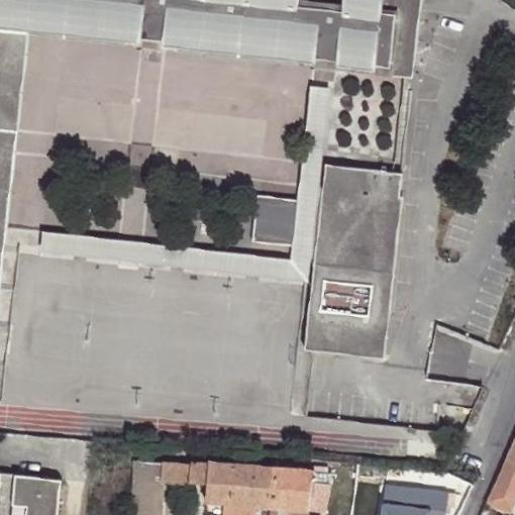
[(0,262),(1,250),(4,228),(27,33),(330,70),(410,77),(419,0),(0,0),(0,262)]
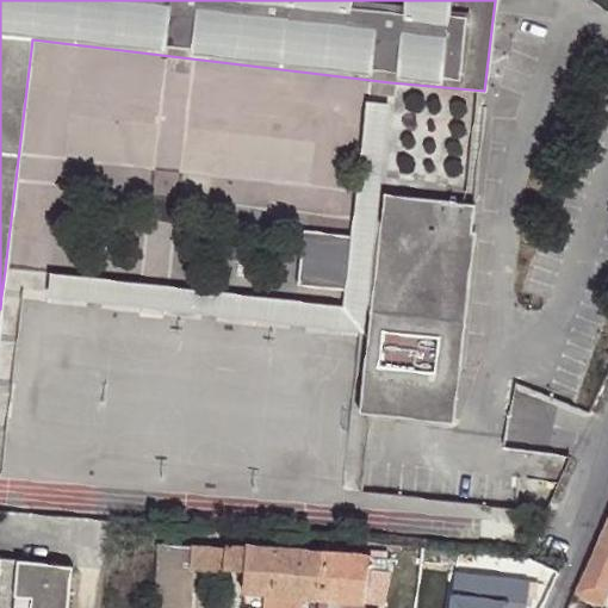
[(473,205),(383,194),(358,413),(448,422),(473,205)]
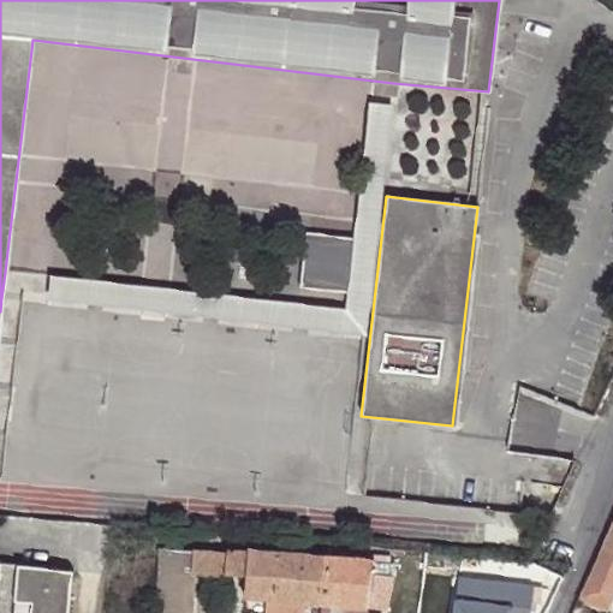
[(612,528),(582,597),(605,608),(612,590),(612,528)]
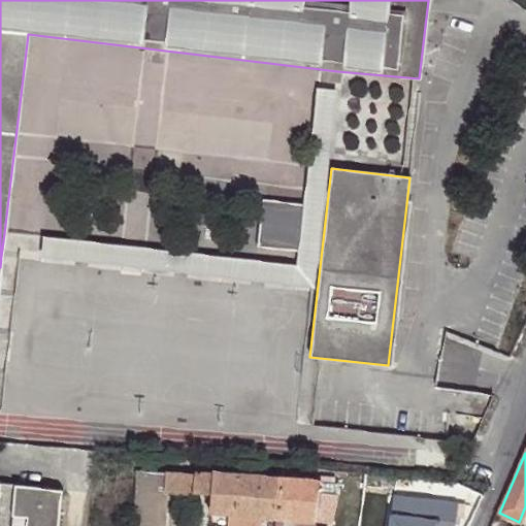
[(131,521),(130,525),(160,525),(160,524),(163,491),(165,471),(135,469),(131,521)]
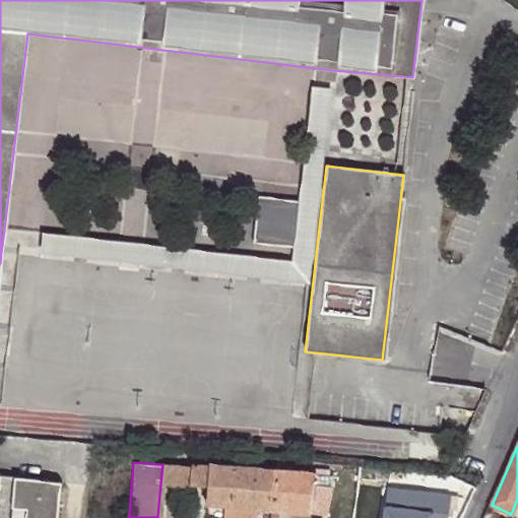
[(207,506),(224,507),(258,509),(311,514),(315,473),(211,463),(211,466),(209,489),(207,506)]
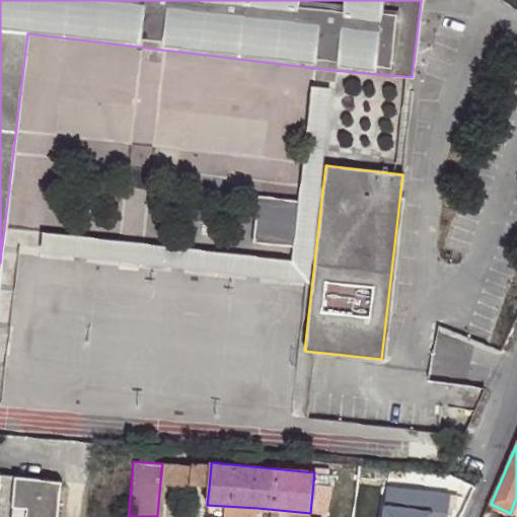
[(197,466),(162,463),(160,483),(196,486),(197,466)]
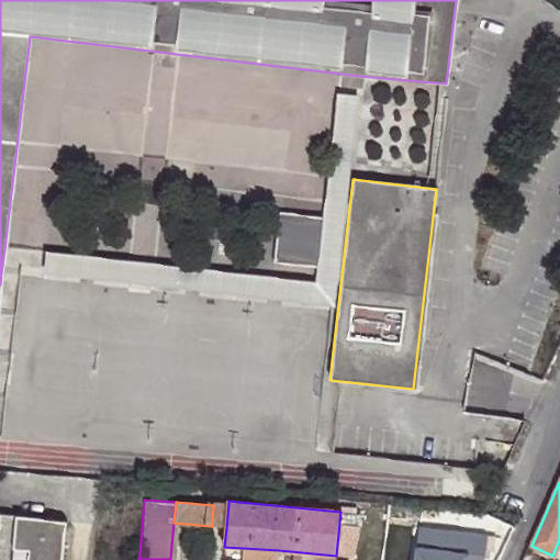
[(214,503),(213,505),(212,526),(226,528),(228,504),(214,503)]
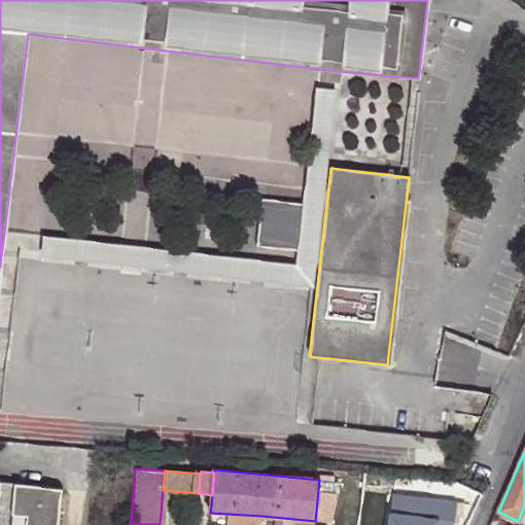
[(319,480),(315,521),(330,522),(335,481),(319,480)]
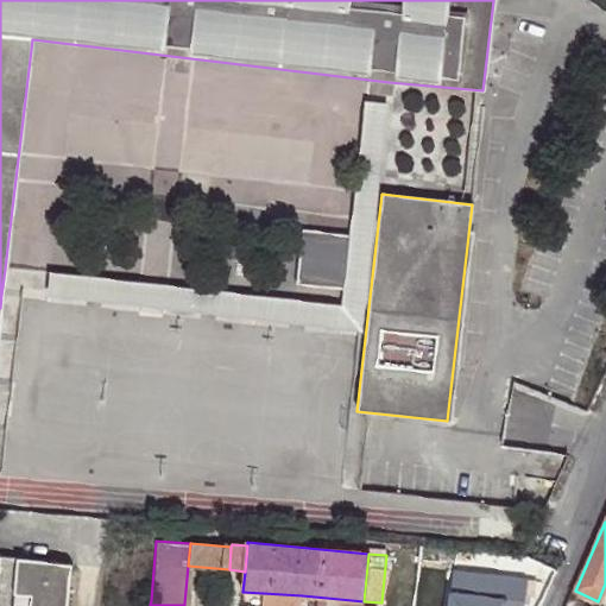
[(68,605),(73,563),(21,557),(18,591),(33,594),(32,605),(68,605)]
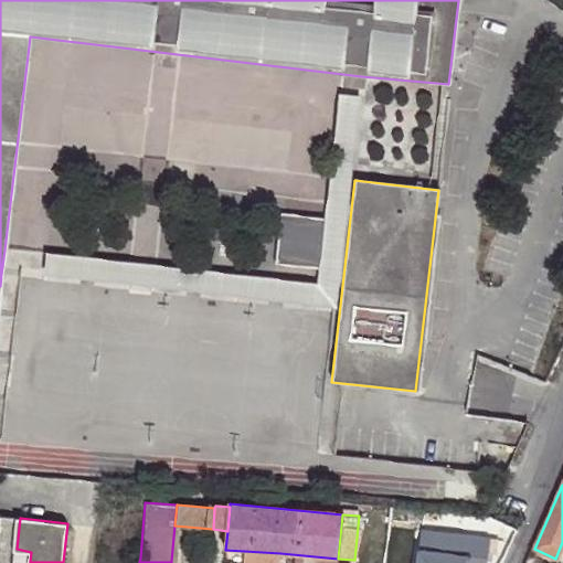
[(244,551),(243,562),(278,562),(280,553),(244,551)]
